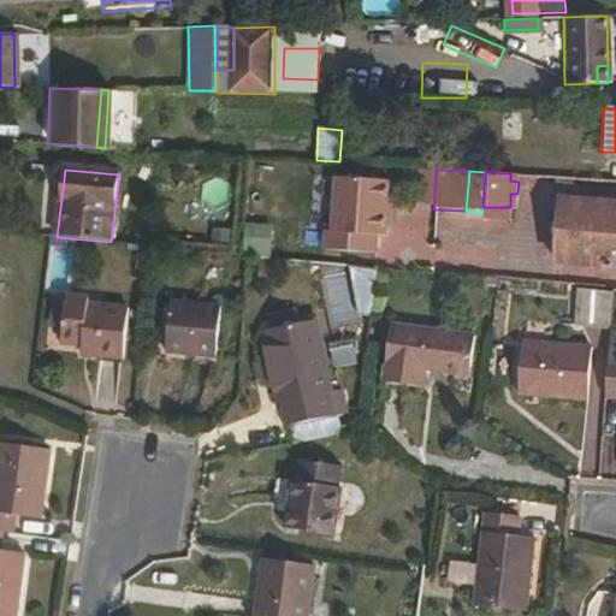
[(389,181),(332,176),(327,230),(321,230),(320,249),(375,253),(377,235),(385,236),(389,181)]
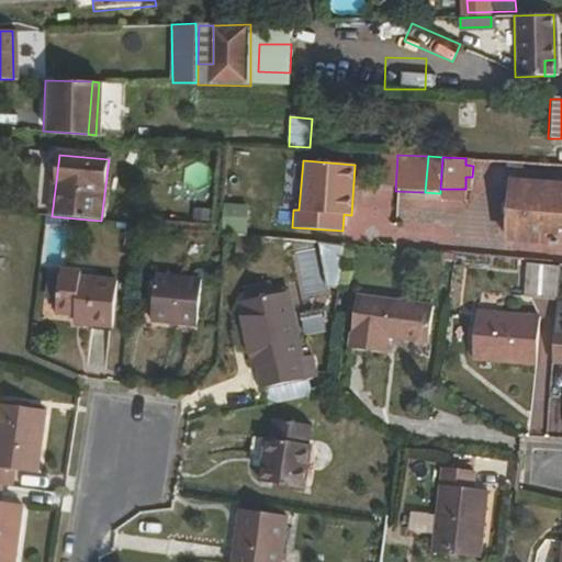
[(561,184),(510,182),(509,201),(507,217),(505,242),(520,243),(519,259),(539,261),(551,261),(553,245),(561,245),(561,184)]
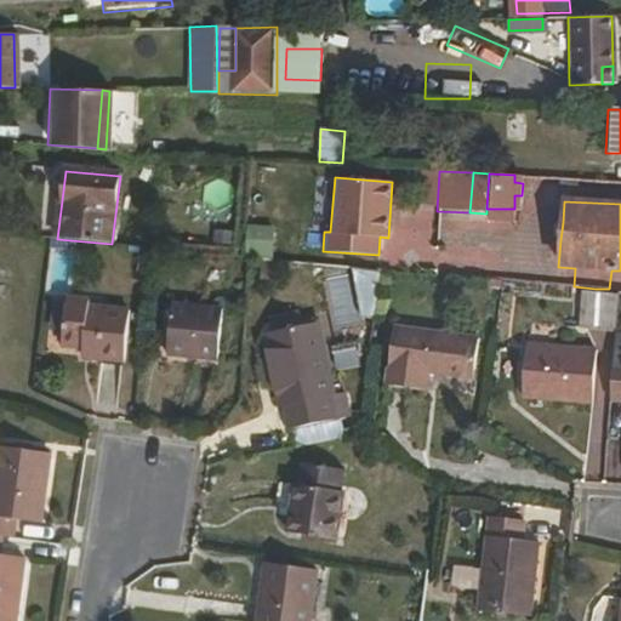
[(560,240),(563,222),(552,222),(552,240),(560,240)]
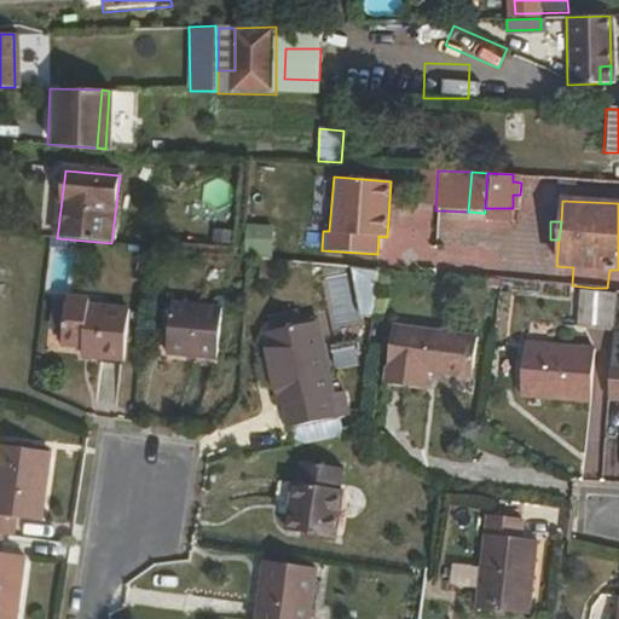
[(273,258),(275,225),(254,224),(252,256),(273,258)]
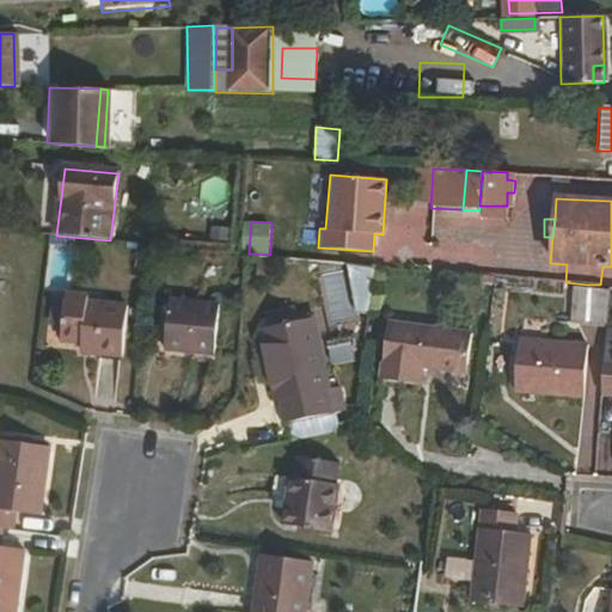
[(374,305),(369,264),(354,265),(360,307),(374,305)]
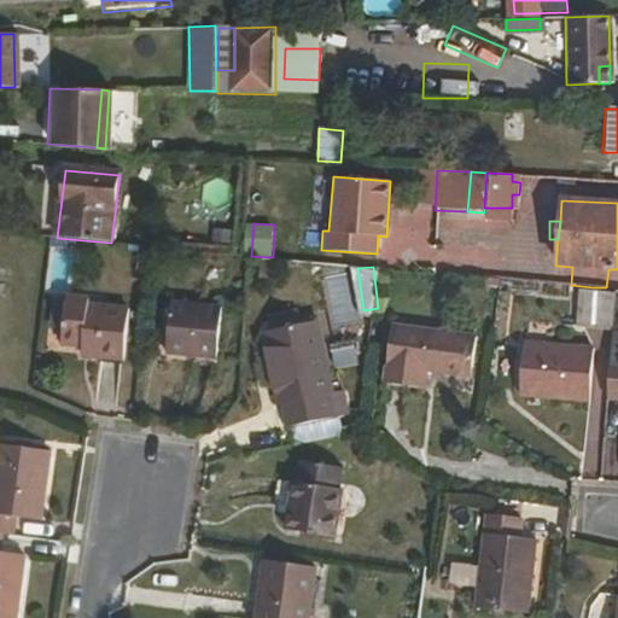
[(328,278),(330,302),(349,302),(348,278),(328,278)]
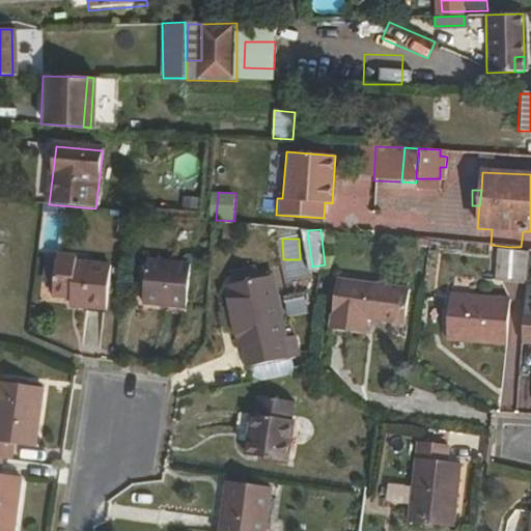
[(525,279),(527,252),(496,249),(494,276),(525,279)]
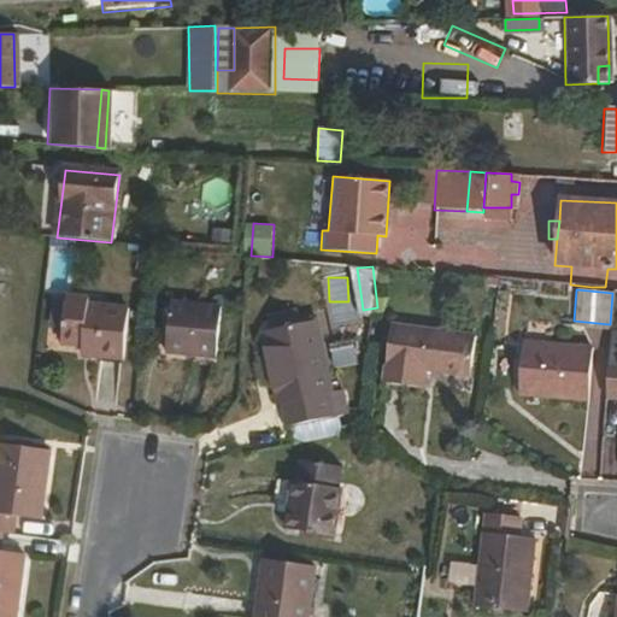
[(121,359),(125,309),(86,305),(87,299),(65,297),(59,345),(82,346),(82,356),(121,359)]
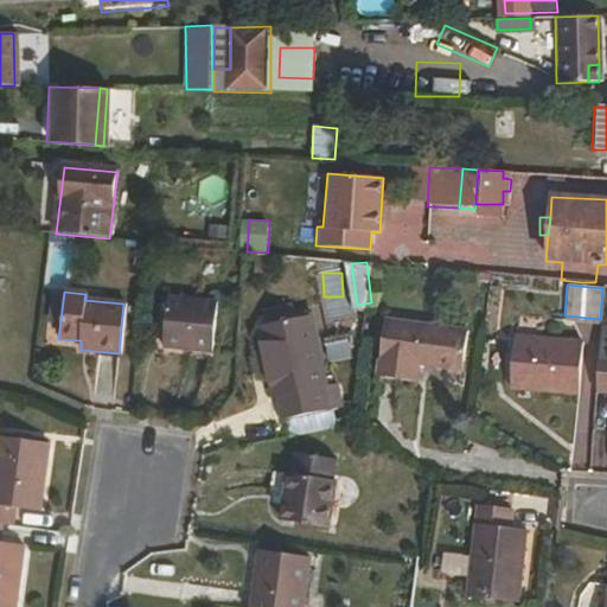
[(210,352),(215,302),(166,298),(161,347),(210,352)]
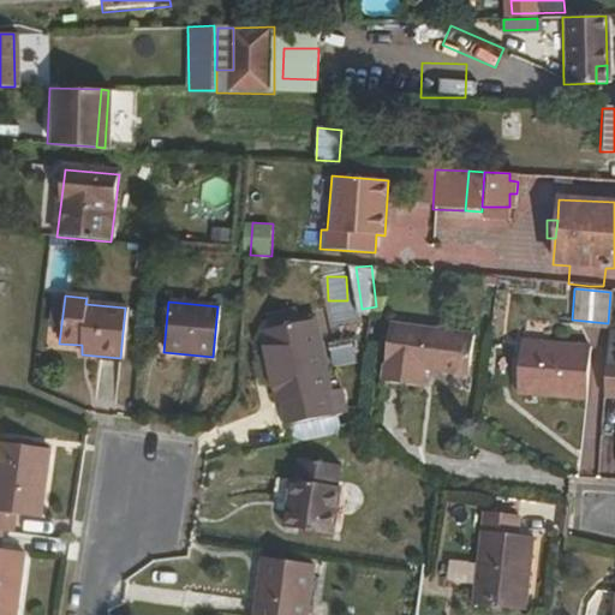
[(272,329),(300,322),(298,314),(270,320),(272,329)]
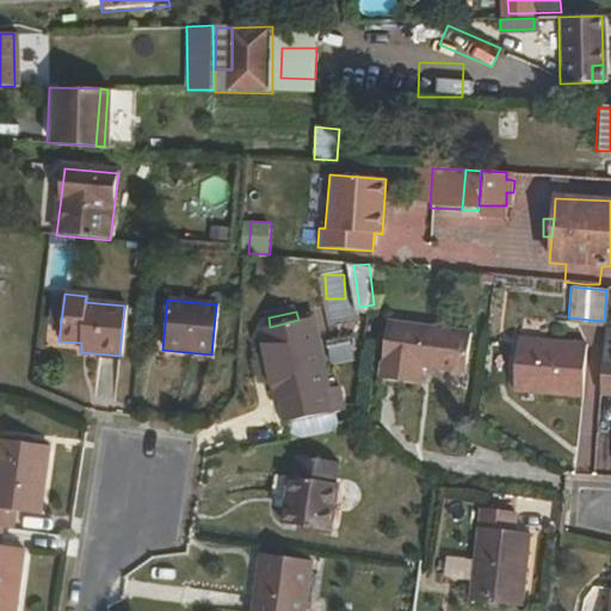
[(309,318),(298,320),(270,327),(260,329),(275,402),(279,402),(284,423),(335,411),(329,390),(323,392),(309,318)]
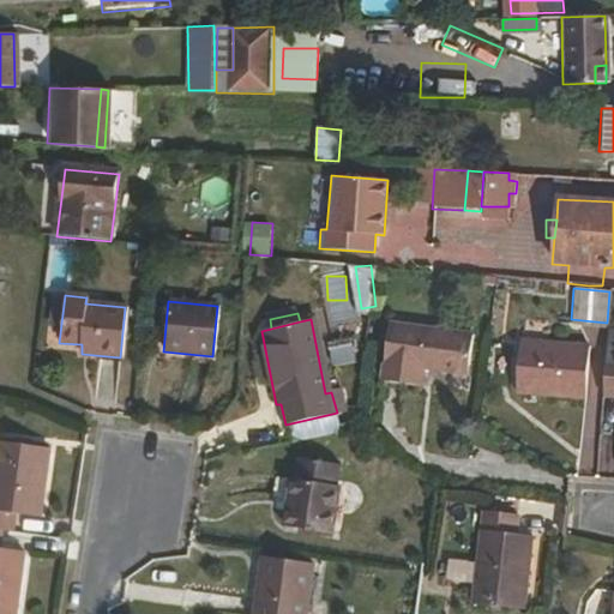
[(417,387),(420,371),(420,365),(433,365),(432,372),(465,374),(469,337),(389,326),(380,381),(417,387)]
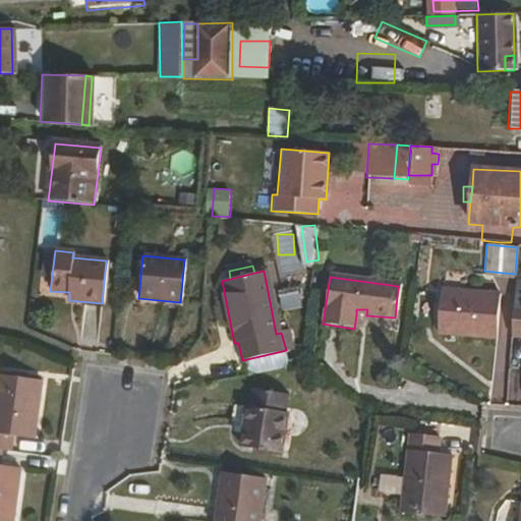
[(520,284),(514,284),(511,337),(520,337),(520,284)]
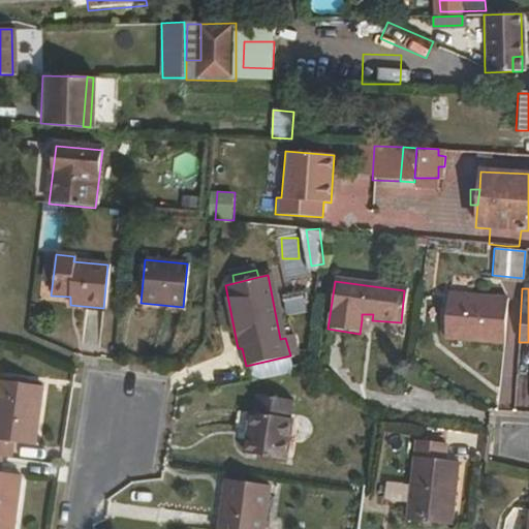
[(502,343),(504,299),(446,296),(443,339),(502,343)]
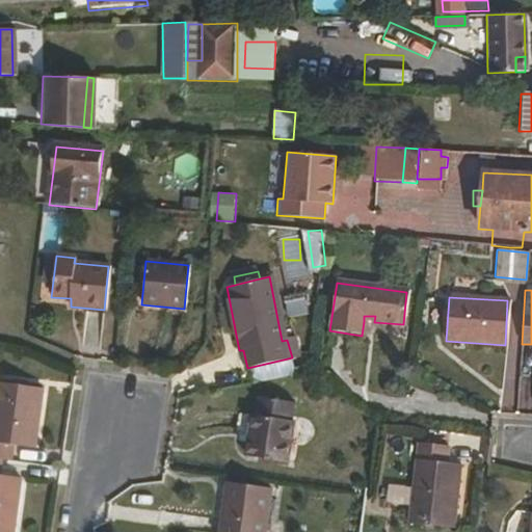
[(0,457),(10,459),(11,444),(35,447),(43,389),(0,383),(0,457)]
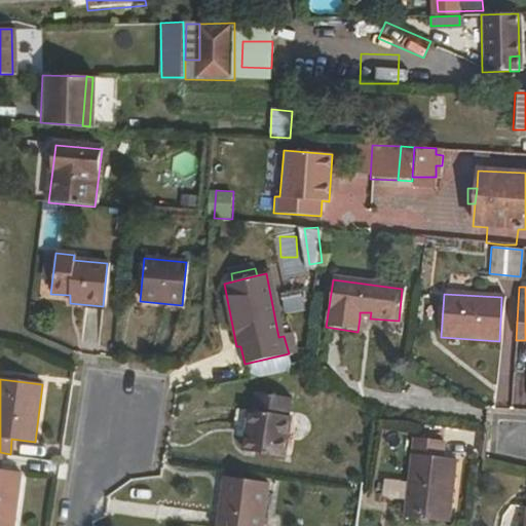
[(285,417),(287,399),(254,395),(251,411),(249,411),(242,449),(283,455),(288,417),(285,417)]
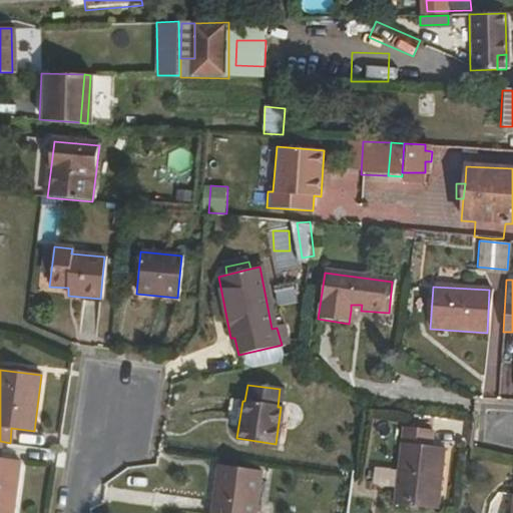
[(430,448),(432,430),(402,428),(392,504),(435,509),(443,449),(430,448)]
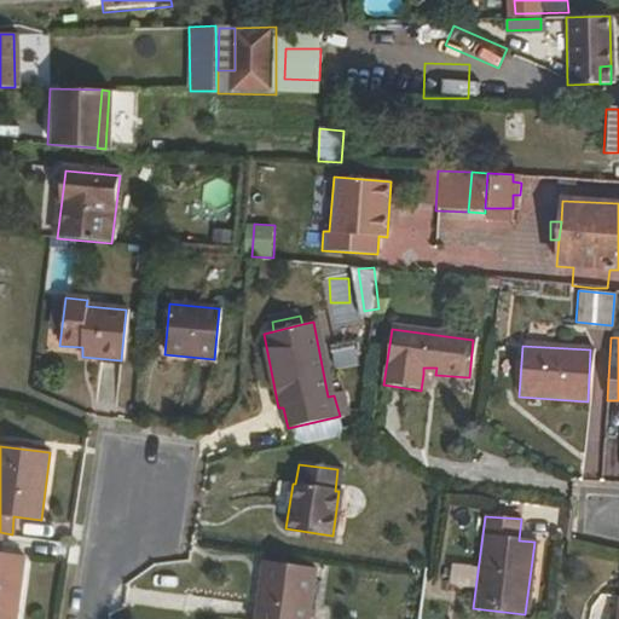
[(0,618),(13,618),(23,556),(0,553),(0,618)]
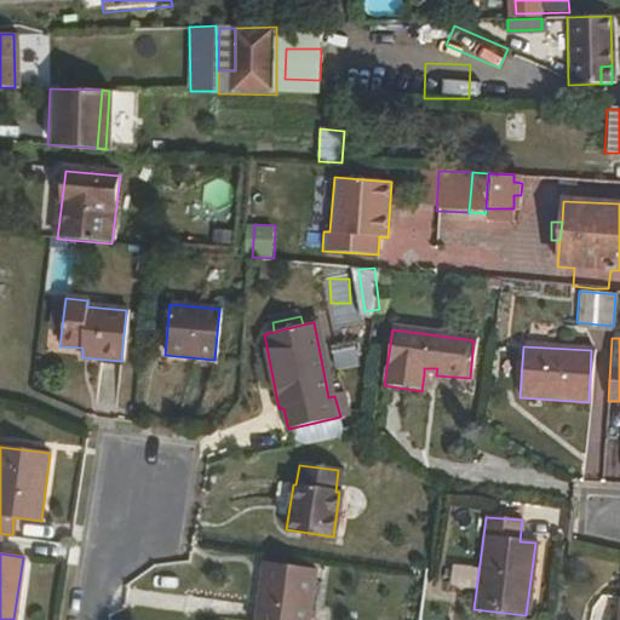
[(308,619),(315,570),(262,563),(252,619),(308,619)]
